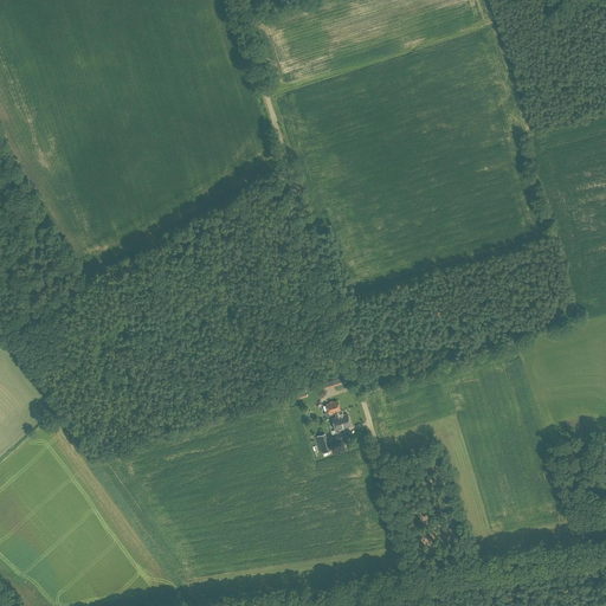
[(323,389),(345,382),(343,376),(321,384),(323,389)]
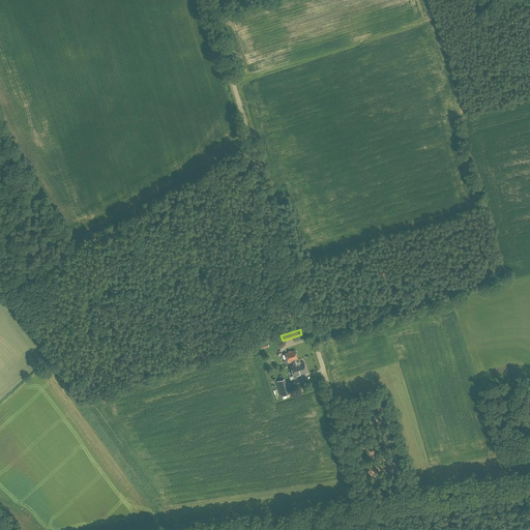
[(262,350),(269,347),(267,341),(260,343),(262,350)]
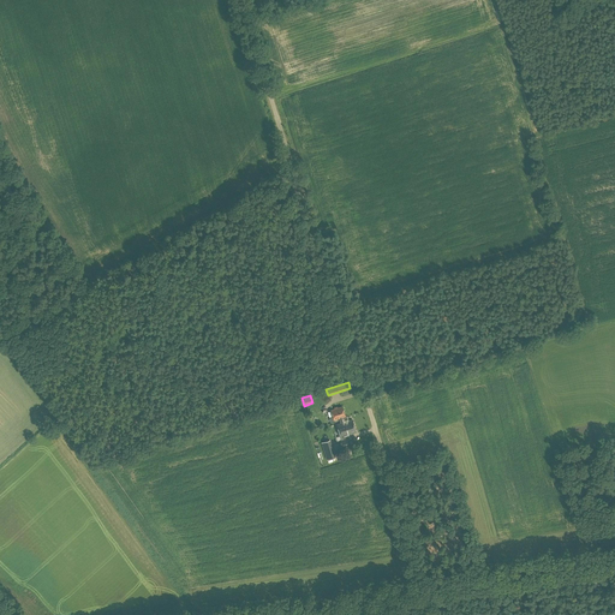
[(344,417),(345,416),(342,406),(330,410),(334,419),(339,418),(344,417)]
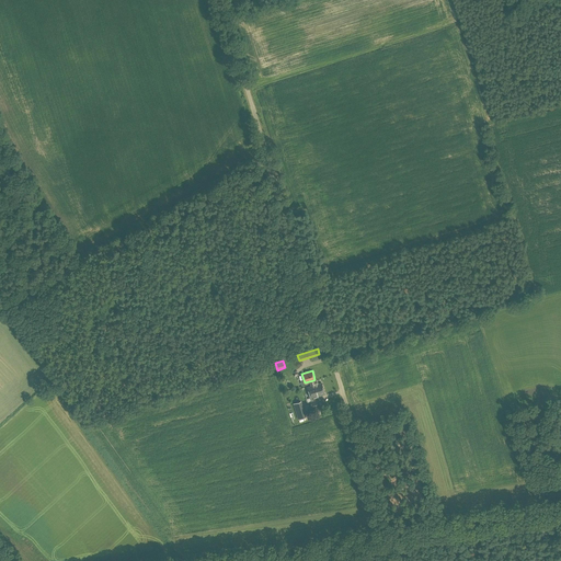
[(315,384),(313,380),(309,381),(311,386),(307,387),(311,401),(310,402),(312,409),(321,407),(319,399),(318,396),(324,395),(321,382),(318,384),(317,382),(315,384)]
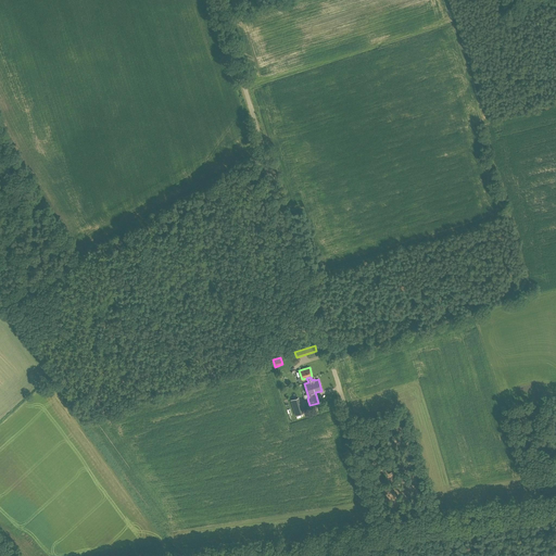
[(299,399),(290,401),(295,417),(303,414),(299,399)]
